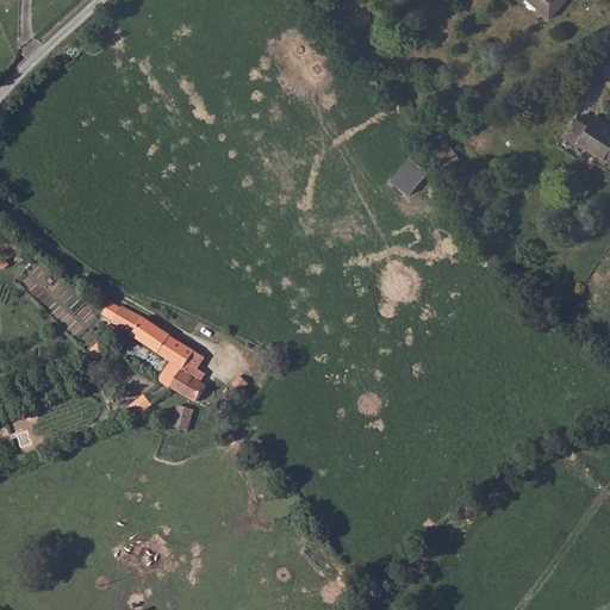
[(539,0),(551,11),(561,0),(539,0)]
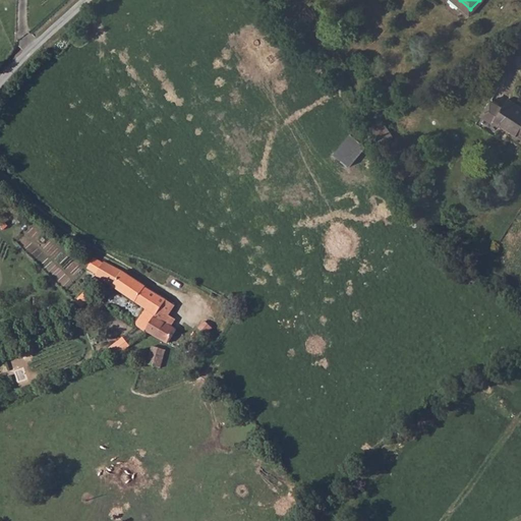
[(493,100),(477,121),(496,134),(503,125),(520,137),(520,106),(510,98),(504,108),(493,100)]
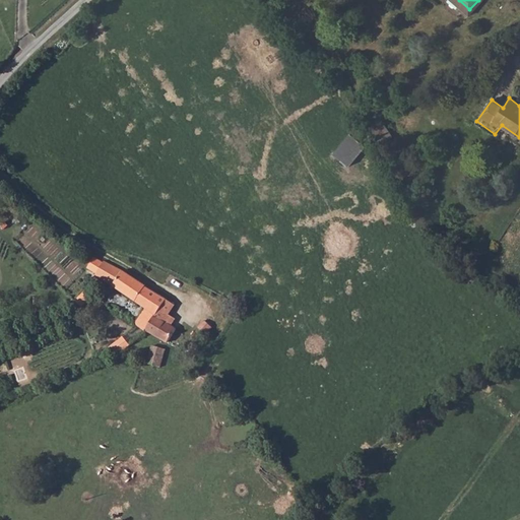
[(384,119),(374,126),(386,143),(396,136),(386,121),(384,119)]
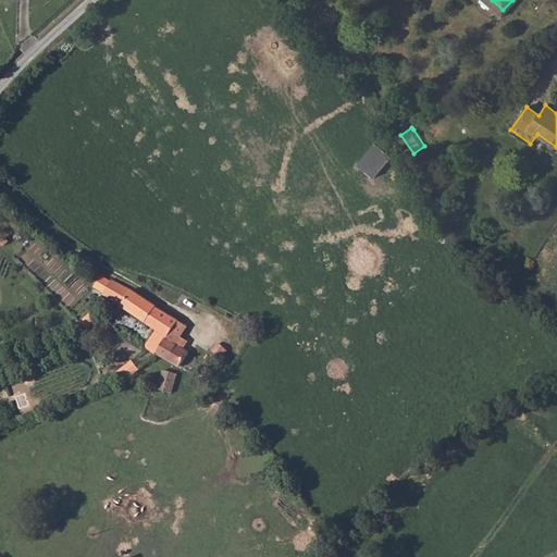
[(376,177),(392,156),(373,143),(358,164),(376,177)]
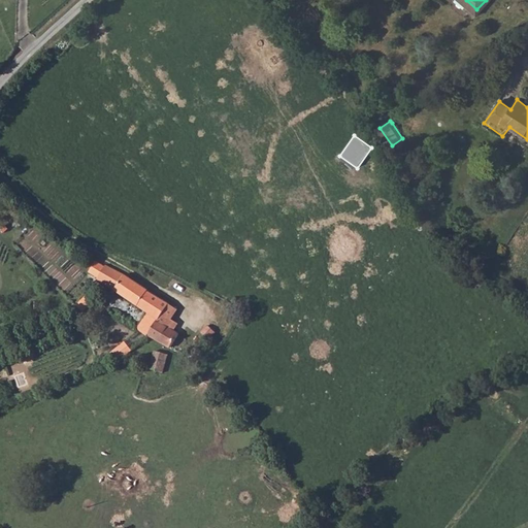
[(105,264),(96,278),(99,282),(137,307),(147,291),(124,273),(105,264)]
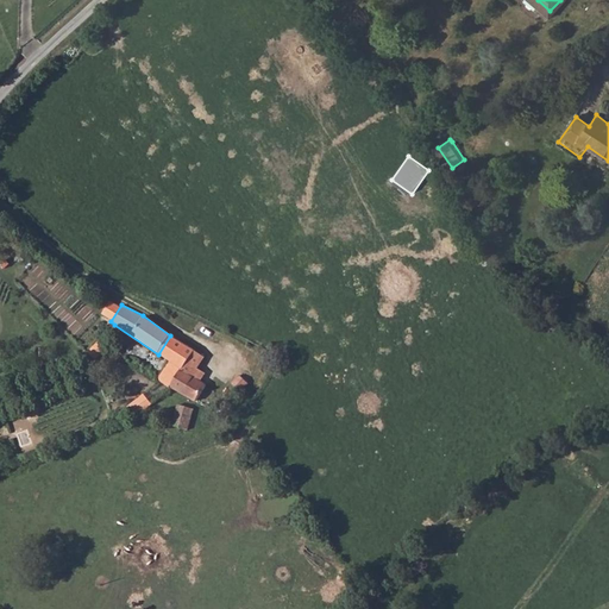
[(170,336),(158,355),(169,362),(159,380),(169,390),(171,388),(192,350),(170,336)]
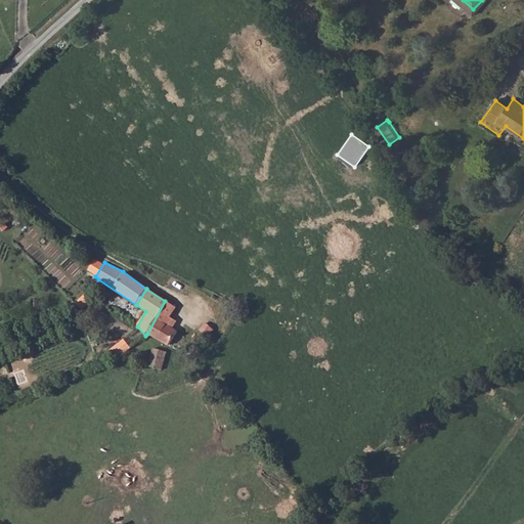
[(86,292),(80,298),(85,303),(91,298),(88,295),(86,292)]
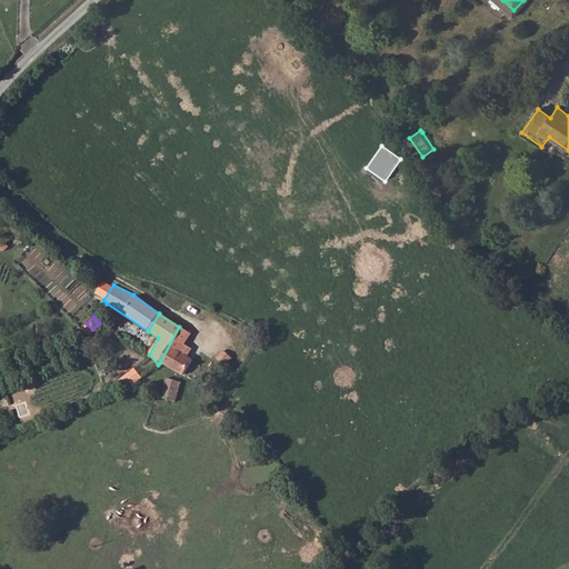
[(179,327),(160,362),(181,376),(191,360),(178,351),(189,333),(179,327)]
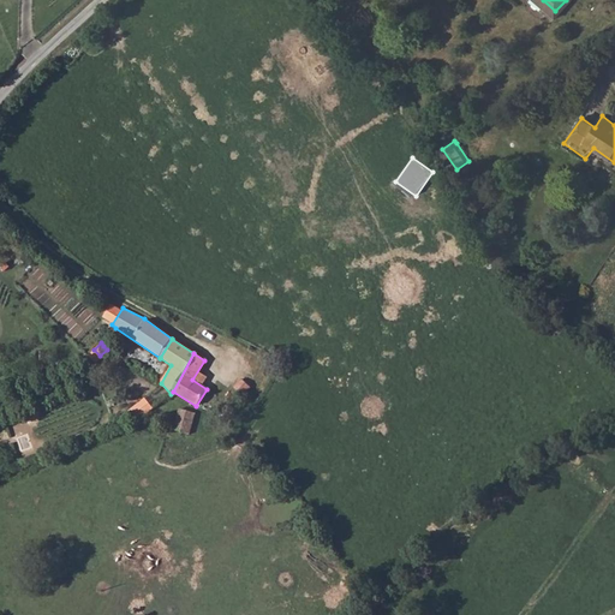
[(240,380),(233,388),(240,396),(249,389),(240,380)]
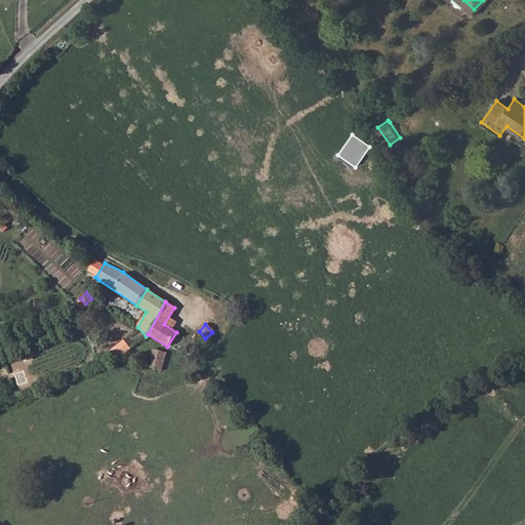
[(113,349),(120,358),(132,347),(125,338),(113,349)]
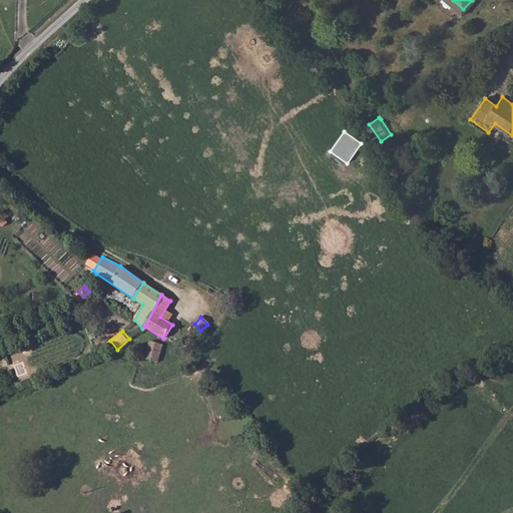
[(149,343),(145,359),(156,363),(162,347),(149,343)]
